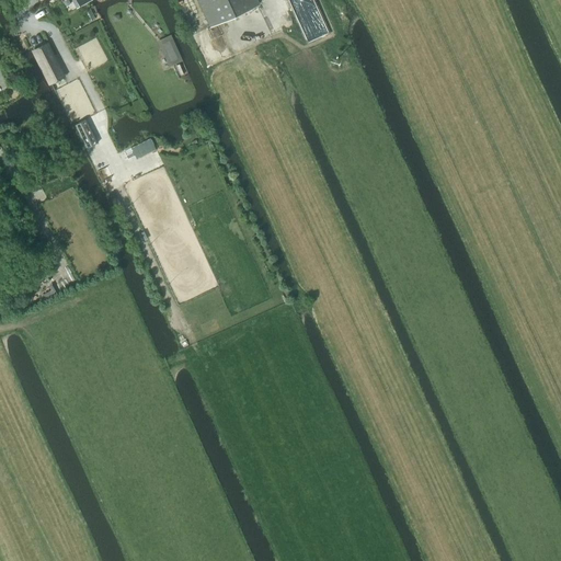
[(84,0),(71,0),(77,9),(87,3),(84,0)]
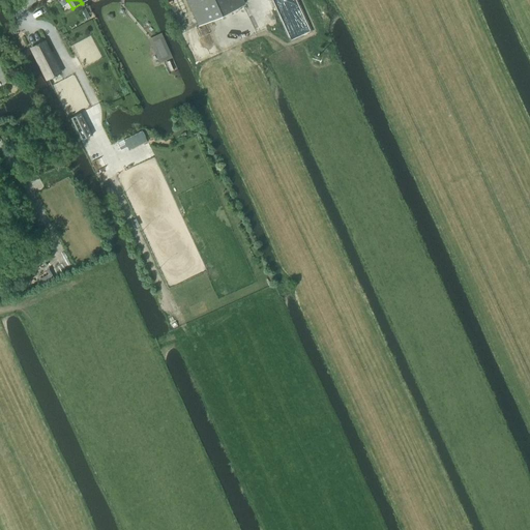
[(185,0),(198,27),(245,5),(242,0),(185,0)]
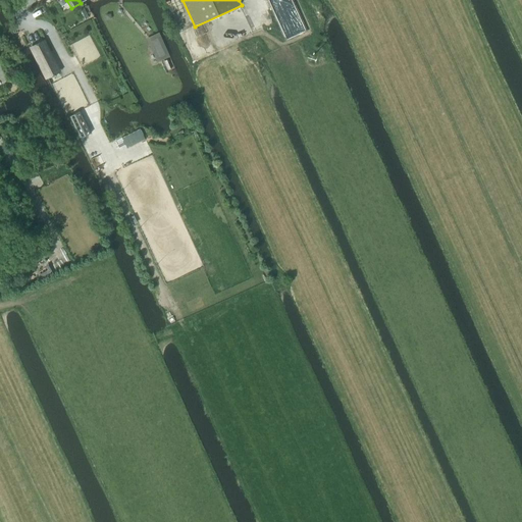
[(159,33),(146,39),(157,62),(169,57),(159,33)]
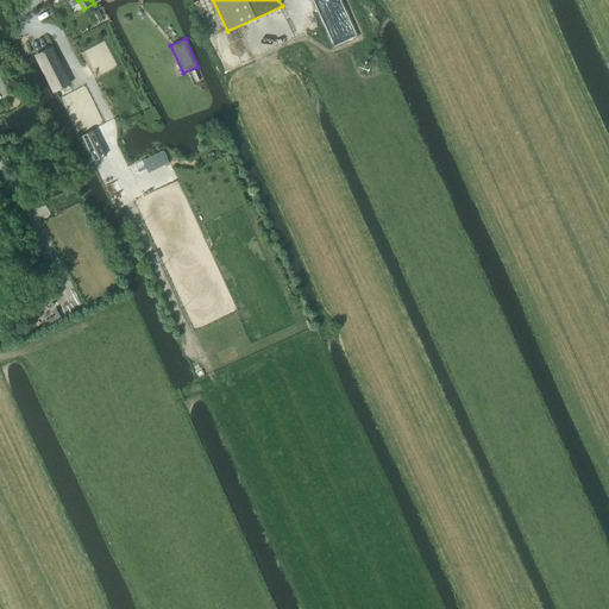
[(56,92),(71,85),(52,46),(33,56),(52,94),(56,92)]
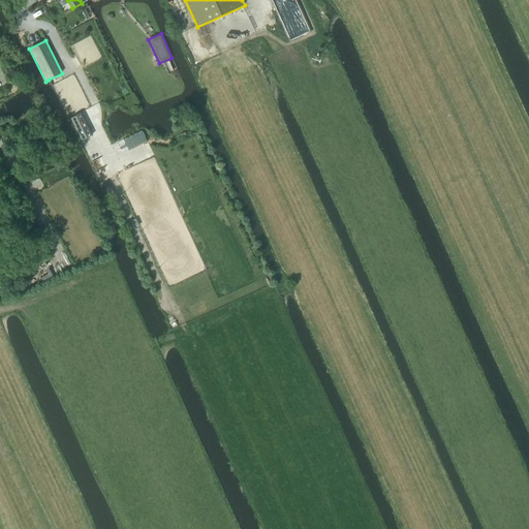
[(85,151),(90,163),(98,159),(93,148),(85,151)]
